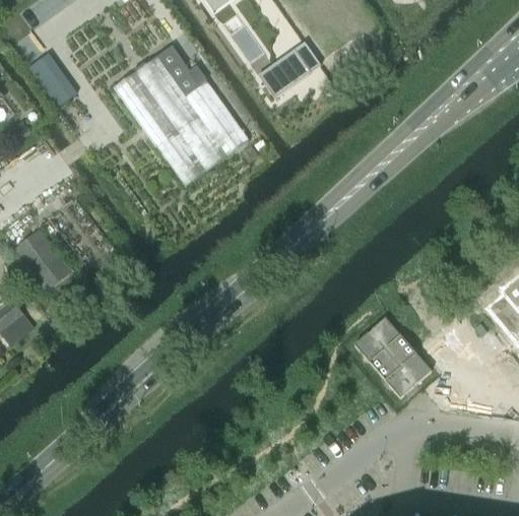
[(173,45),(117,83),(188,184),(250,140),(206,79),(207,79),(197,65),(191,69),(190,69),(173,45)]
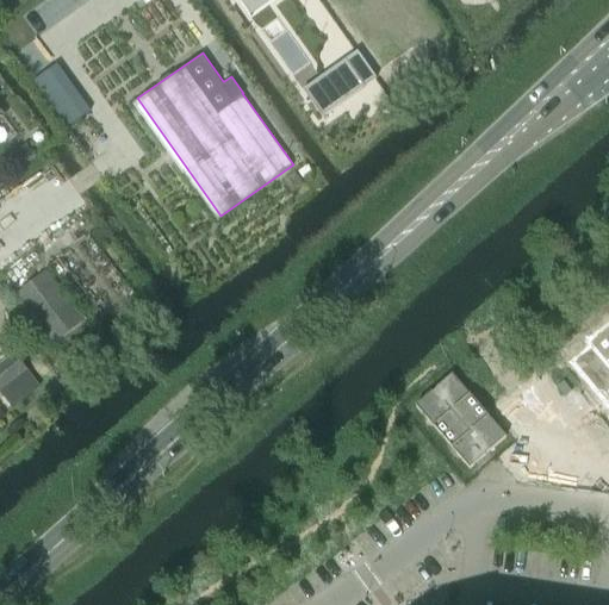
[(335,82),(311,99),(323,114),(365,85),(346,57),(327,70),(335,82)]
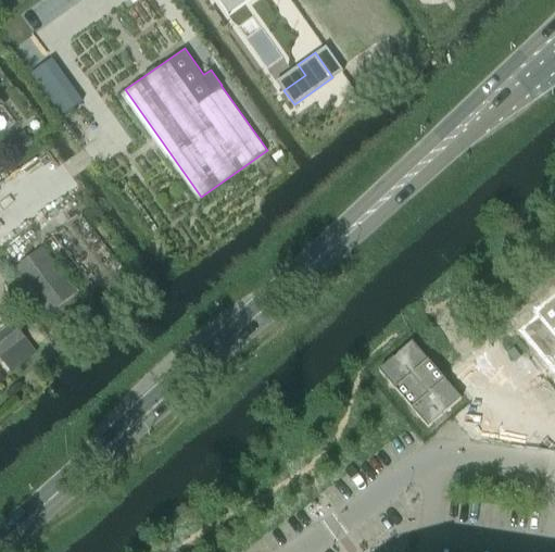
[(42,243),(14,266),(50,312),(78,289),(42,243)]
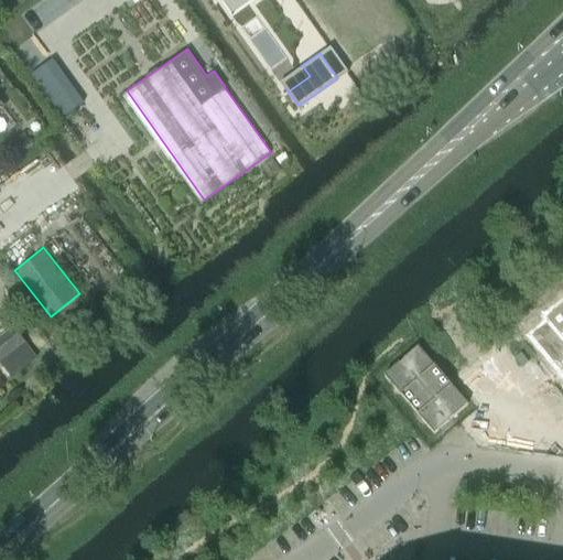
[(545,316),(528,331),(562,373),(562,294),(542,312),(545,316)]
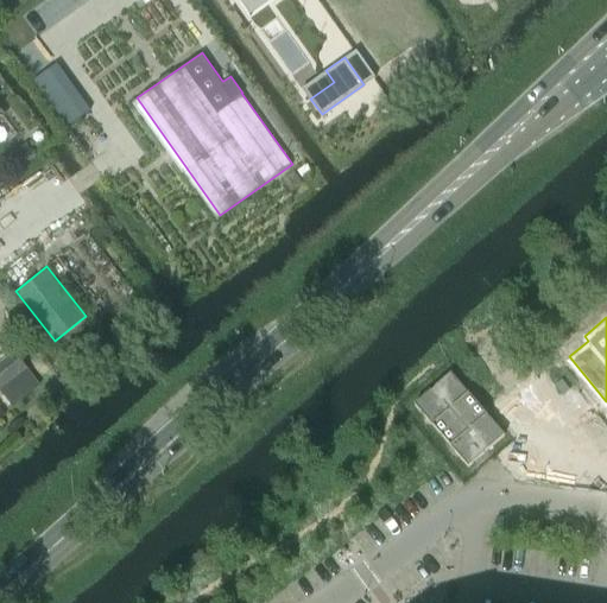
[(0,386),(13,402),(40,381),(16,349),(0,361),(0,386)]
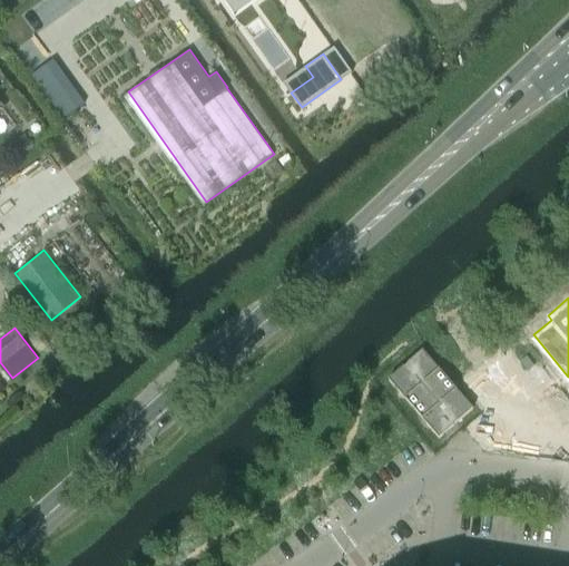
[(439,436),(473,406),(423,348),(389,377),(439,436)]
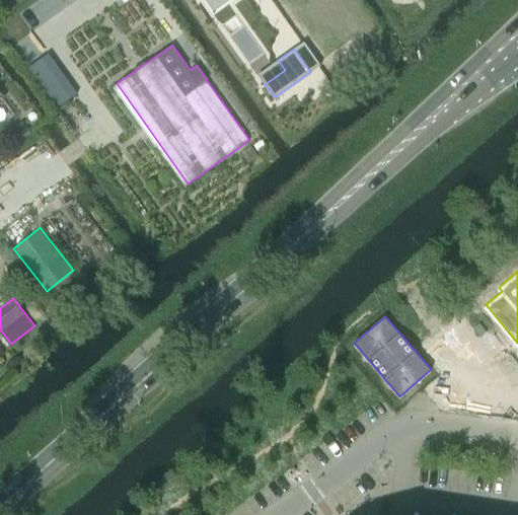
[(479,321),(473,326),(477,332),(481,335),(487,329),(484,326),(479,321)]
